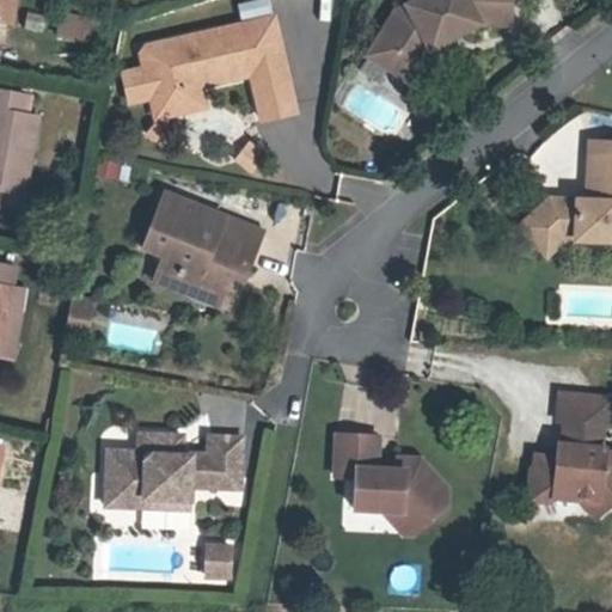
[(0,0),(0,26),(13,29),(14,24),(18,0),(0,0)]
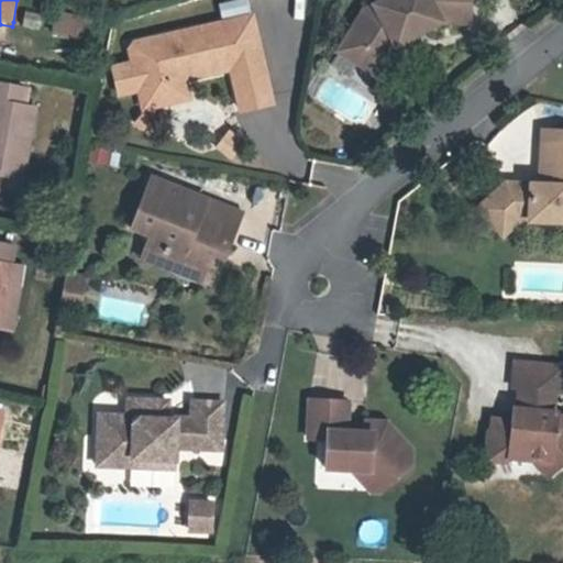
[(24,24),(28,0),(17,0),(13,22),(24,24)]
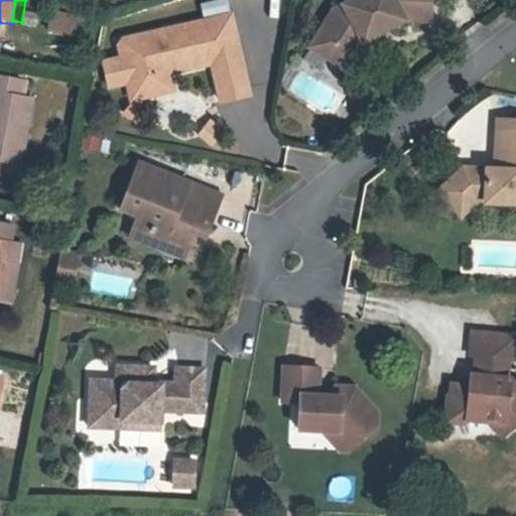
[(205,15),(229,8),(226,0),(220,0),(202,6),(205,15)]
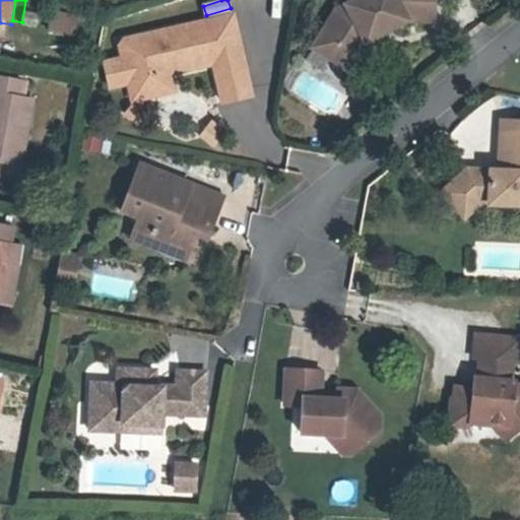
[(347,0),(323,16),(306,51),(324,61),(327,55),(333,53),(343,58),(352,43),(379,26),(382,31),(394,24),(419,30),(426,0),(347,0)]
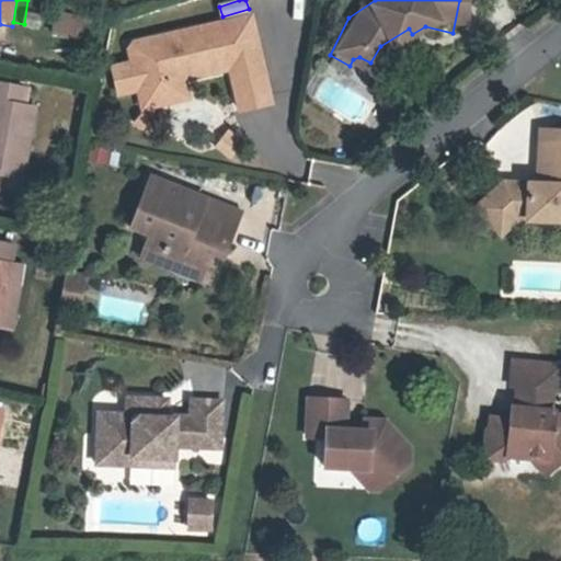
[(57,11),(50,32),(78,39),(84,19),(57,11)]
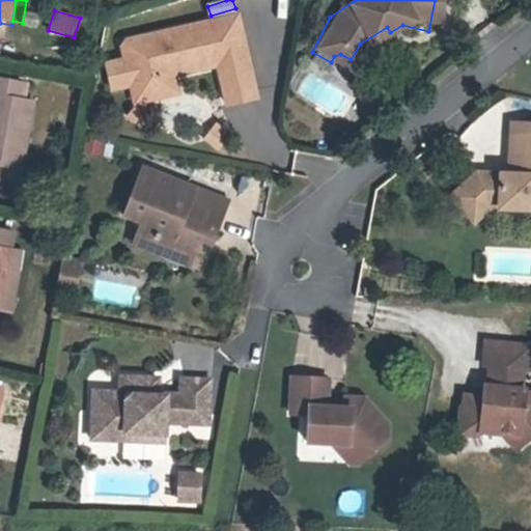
[(244,16),(215,21),(223,65),(225,75),(233,63),(252,57),(244,16)]
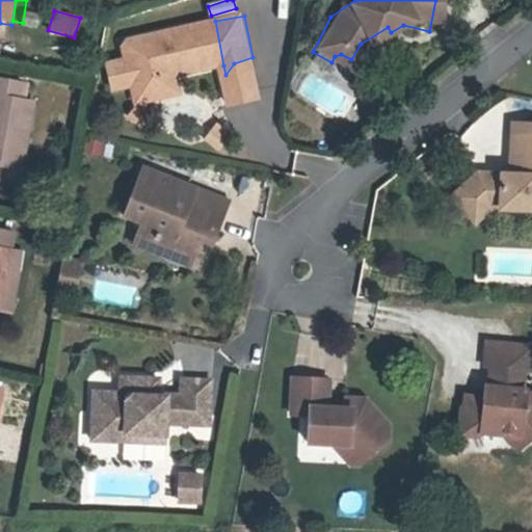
[(127,43),(135,83),(178,74),(223,65),(215,21),(131,37),(127,43)]
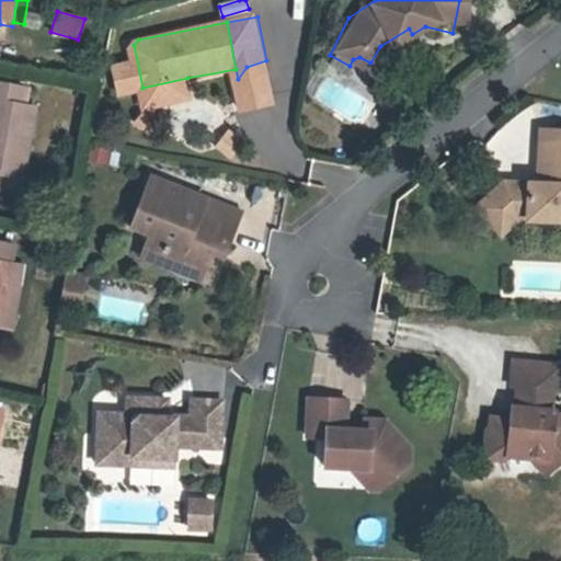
[(350,66),(330,55),(327,60),(367,81),(384,50),(412,34),(409,29),(380,46),(370,63),(359,57),(353,59),(350,66)]
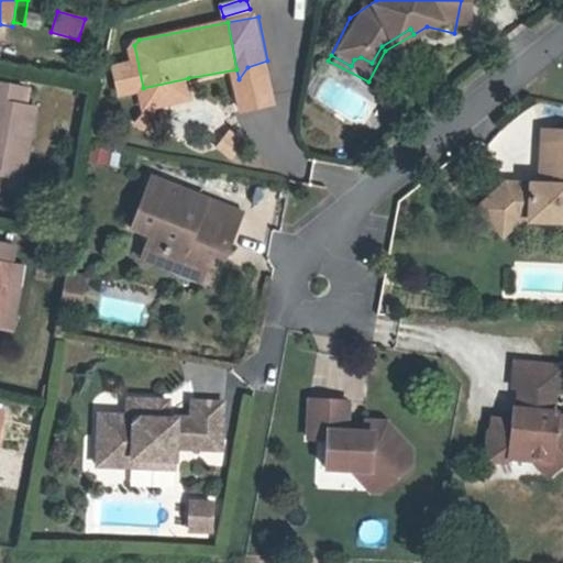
[(247,67),(239,79),(244,110),(276,105),(267,61),(247,67)]
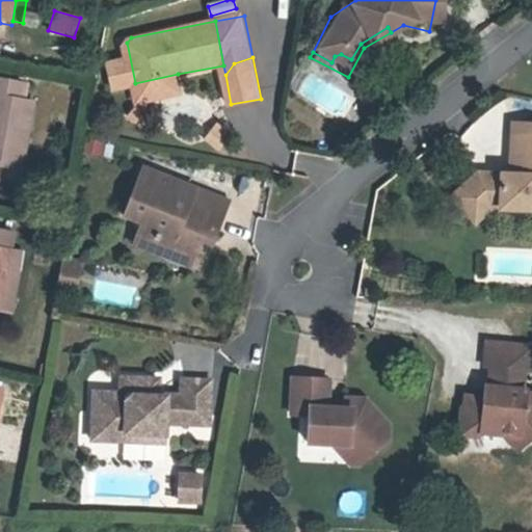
[(178,74),(135,83),(138,101),(181,92),(178,74)]
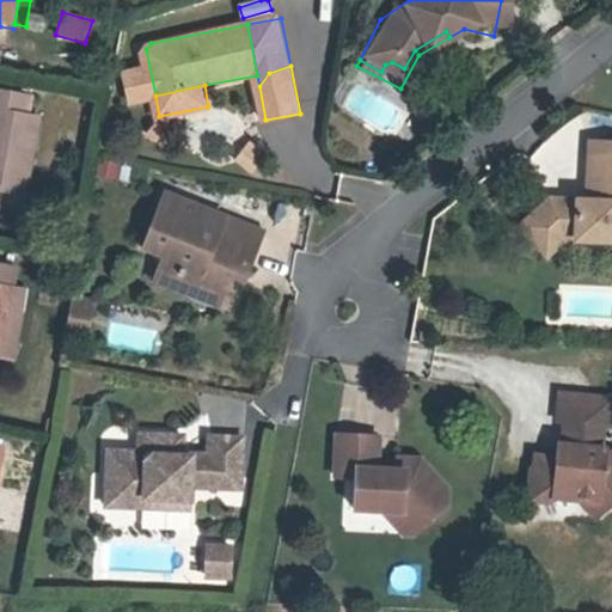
[(401,136),(411,110),(350,85),(340,111),(401,136)]
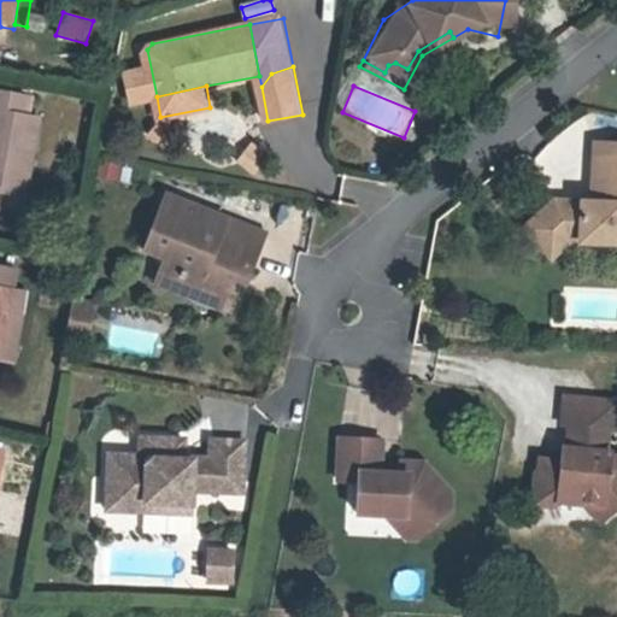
[(0,191),(5,192),(22,195),(37,121),(29,118),(33,99),(0,90),(0,191)]
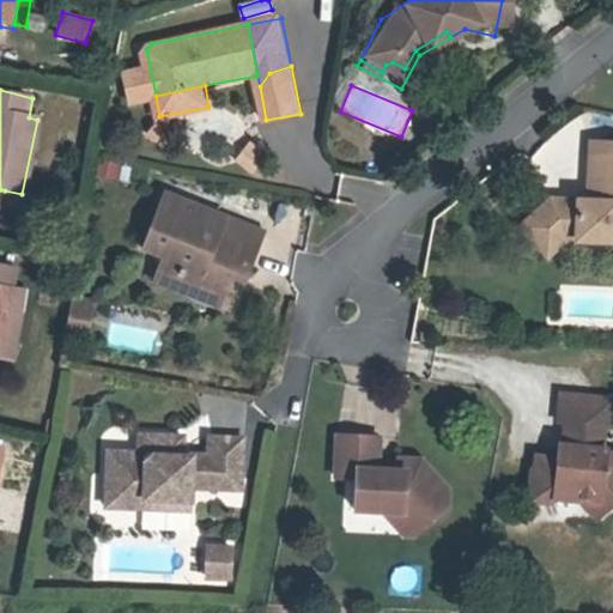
[(598,200),(588,200),(551,198),(520,225),(547,255),(564,240),(612,242),(612,153),(589,153),(588,188),(598,188),(598,200)]
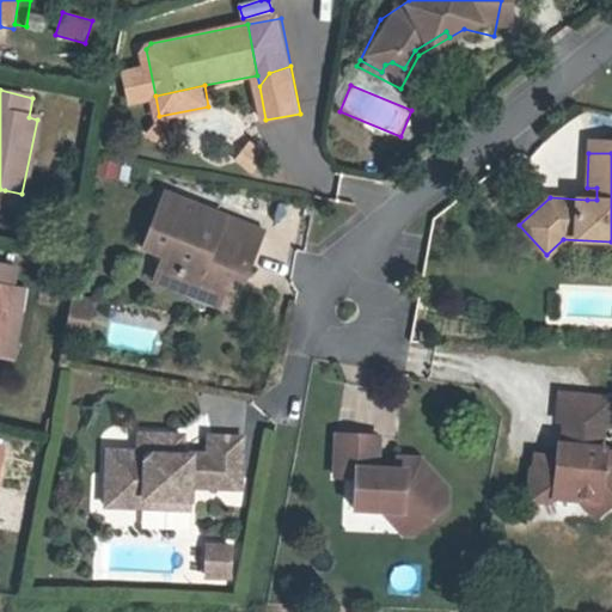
[(587,188),(587,200),(597,200),(597,188),(587,188)]
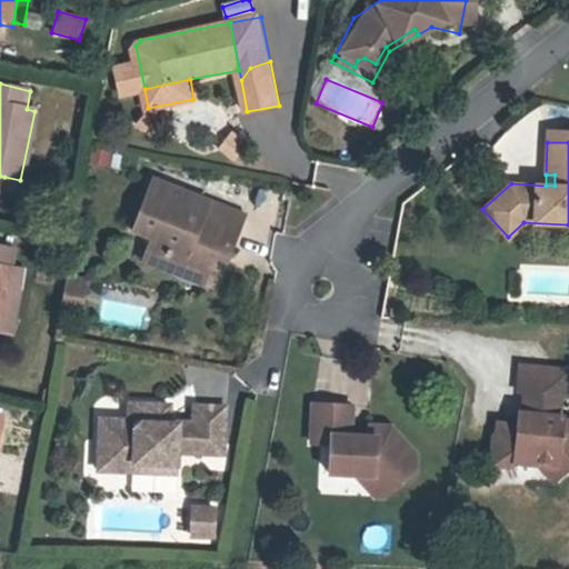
[(153,237),(150,247),(188,262),(182,275),(206,283),(217,258),(209,255),(211,248),(231,257),(248,215),(195,195),(193,200),(181,195),(185,190),(155,178),(135,229),(153,237)]
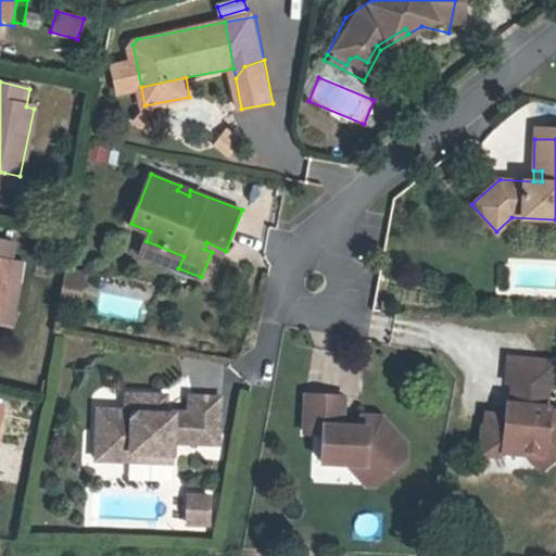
[(190,190),(180,186),(177,190),(189,196),(190,190)]
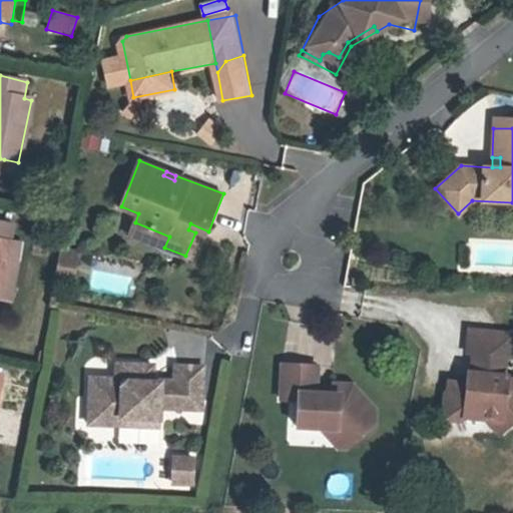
[(0,288),(9,240),(12,223),(0,220),(0,288)]
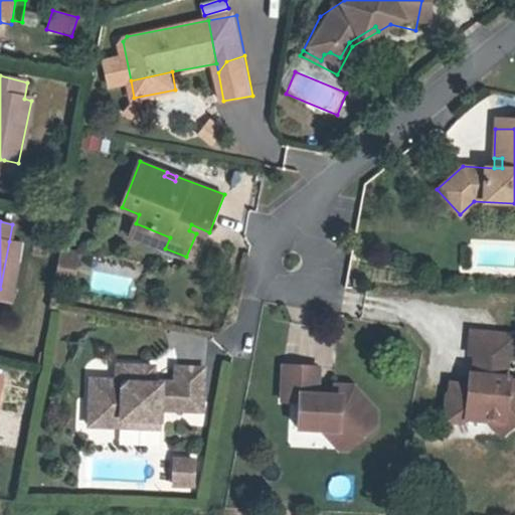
[(170,237),(136,223),(131,235),(165,248),(170,237)]
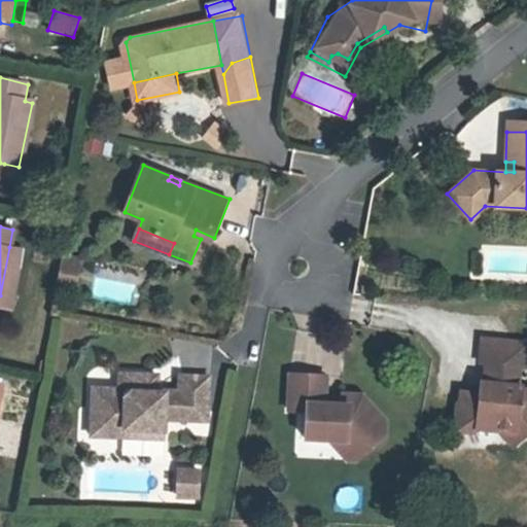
[(23,249),(9,247),(0,295),(0,309),(11,311),(23,249)]
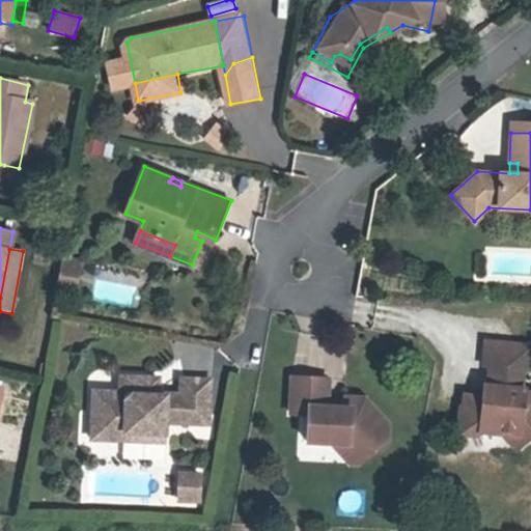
[(78,286),(79,257),(58,257),(57,285),(78,286)]
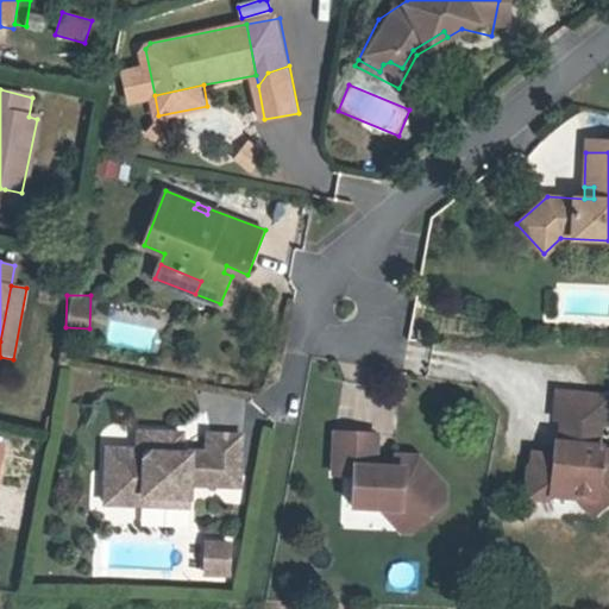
[(608,393),(557,388),(554,415),(558,415),(603,419),(606,420),(608,393)]
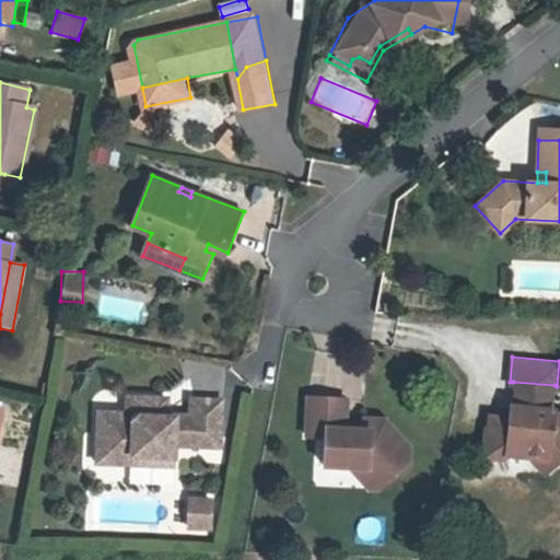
[(555,385),(513,382),(511,404),(552,407),(555,385)]
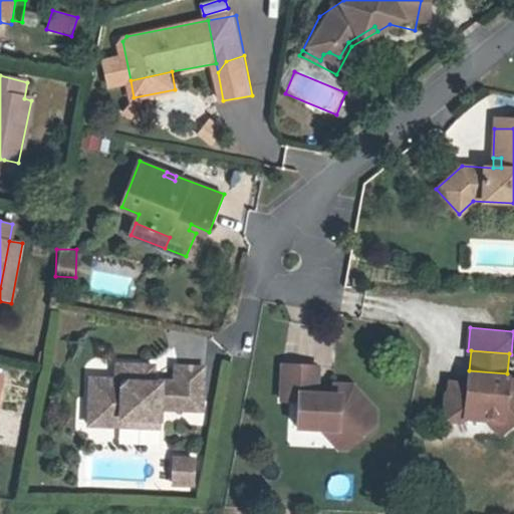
[(294,426),(318,427),(334,428),(347,443),(371,422),(372,410),(349,383),(330,381),(329,387),(329,392),(313,392),(313,386),(315,363),(280,361),(278,397),(295,399),(294,426)]
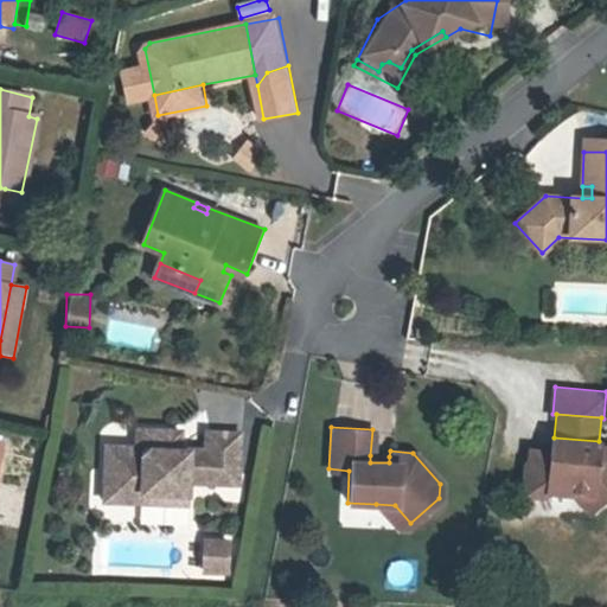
[(138,447),(107,446),(104,500),(144,502),(144,492),(189,494),(190,480),(238,483),(240,432),(208,432),(206,451),(180,451),(167,449),(168,430),(139,429),(138,447)]
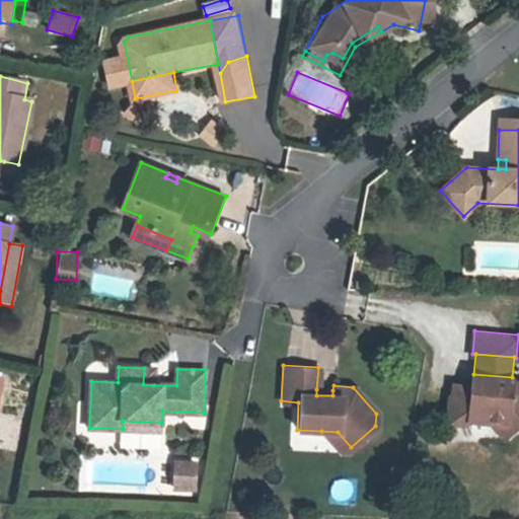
[(155,368),(144,368),(143,384),(154,385),(155,368)]
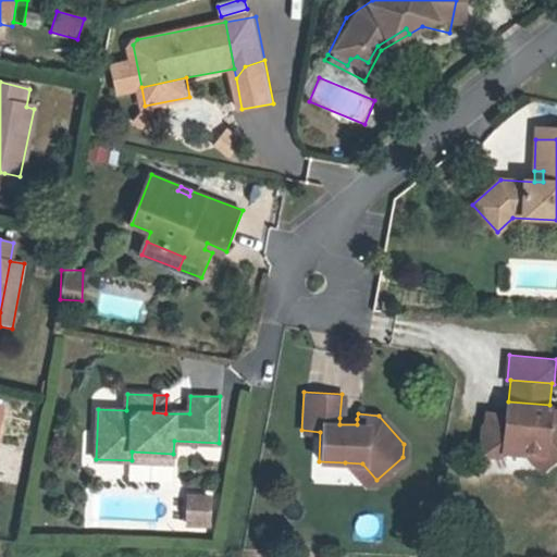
[(549,405),(508,401),(507,413),(487,412),(486,422),(483,424),(482,438),(484,441),(483,452),(498,454),(504,449),(524,450),(525,448),(545,450),(552,458),(556,453),(556,410),(548,410),(549,405)]
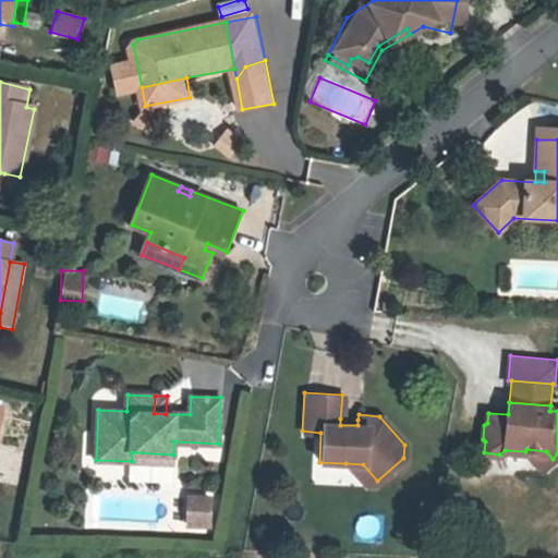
[(526,449),(525,451),(543,468),(553,459),(546,451),(526,449)]
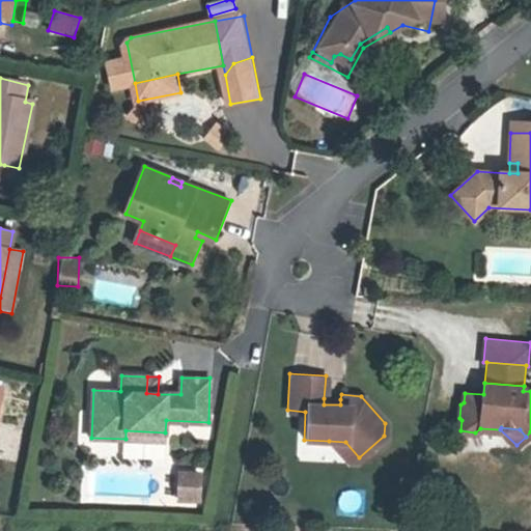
[(165,432),(126,430),(126,439),(165,440),(165,432)]
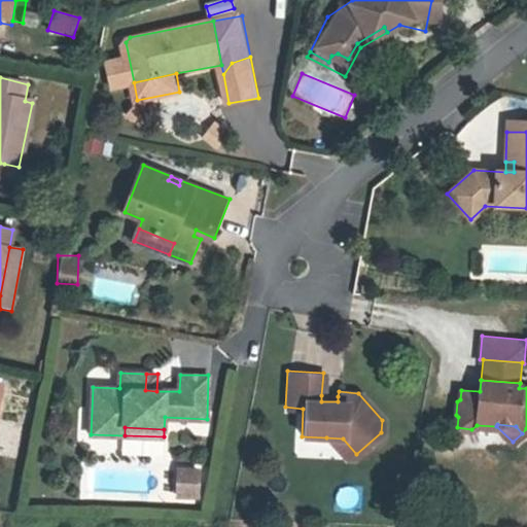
[(343,438),(326,437),(343,458),(351,459),(356,454),(343,438)]
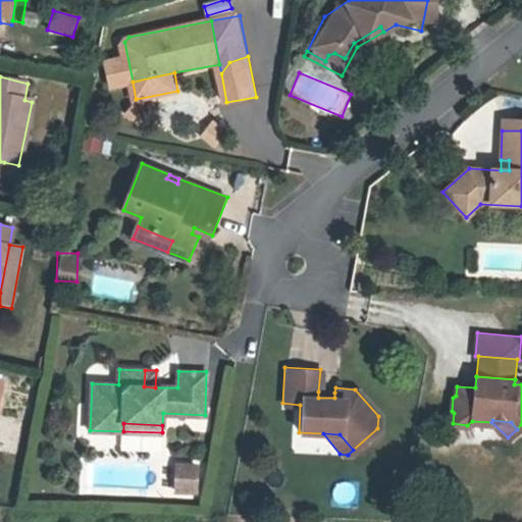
[(172,494),(198,494),(198,462),(172,462),(172,494)]
